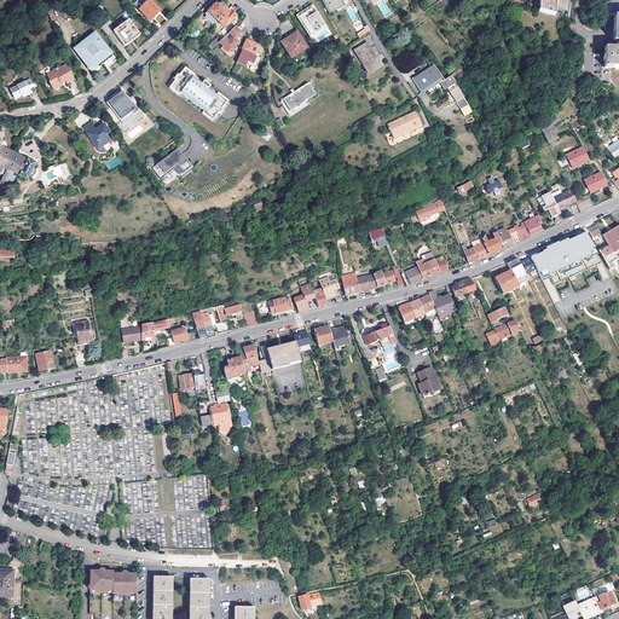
[(146,3),(139,10),(150,21),(160,11),(149,0),(149,1),(146,3)]
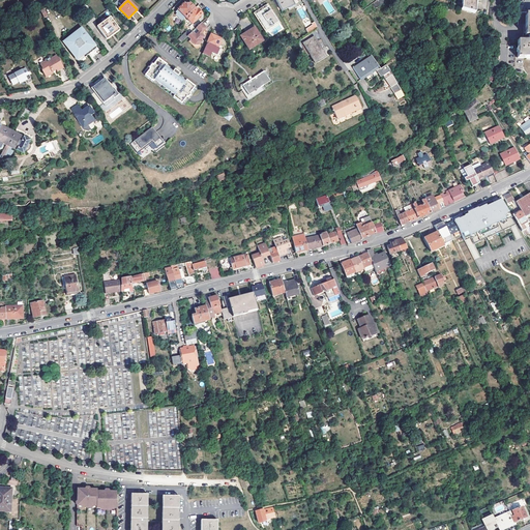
[(291,0),(276,0),(283,10),(288,8),(289,8),(291,9),(293,8),(294,6),(293,5),(294,4),(291,0)]
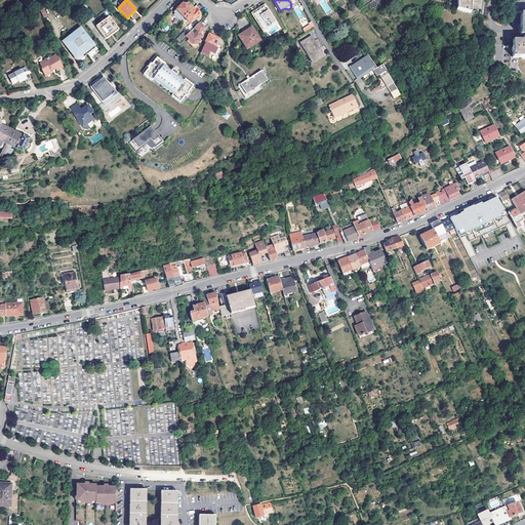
[(374,0),(373,2),(371,3),(375,8),(382,2),(380,0),(379,1),(378,0),(374,0)]
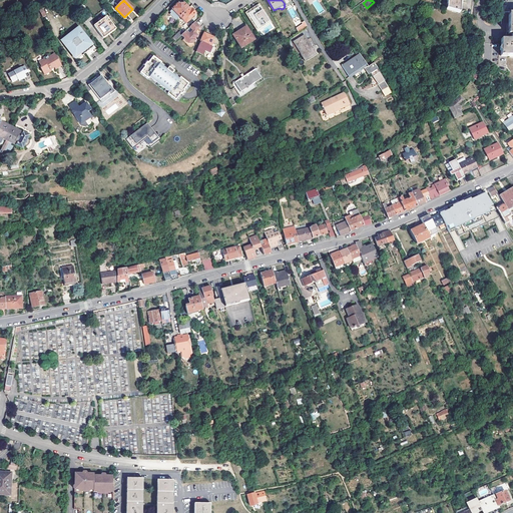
[(460,13),(461,0),(460,0),(447,0),(447,9),(460,13)]
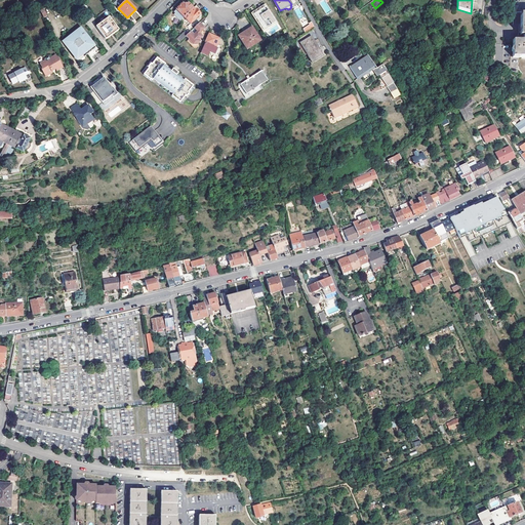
[(184,17),(192,8),(187,3),(183,3),(176,9),(184,17)]
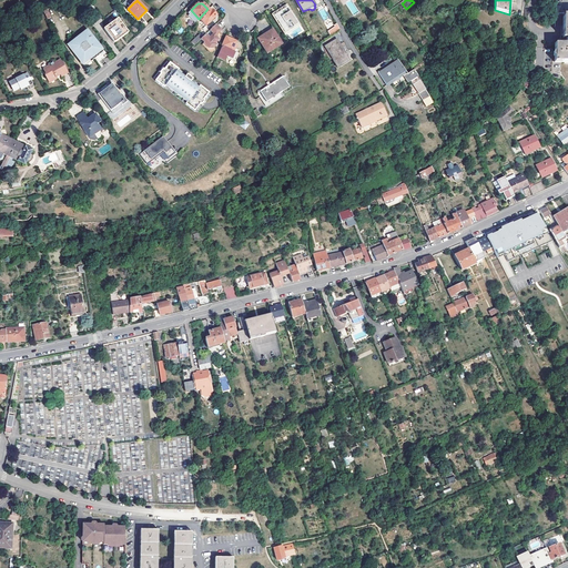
[(287,4),(272,13),(285,34),(301,26),(287,4)]
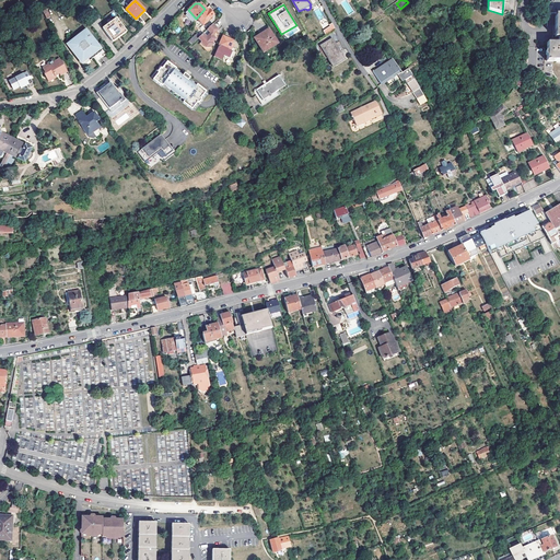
[(205,9),(196,19),(203,25),(213,15),(209,11),(208,12),(205,9)]
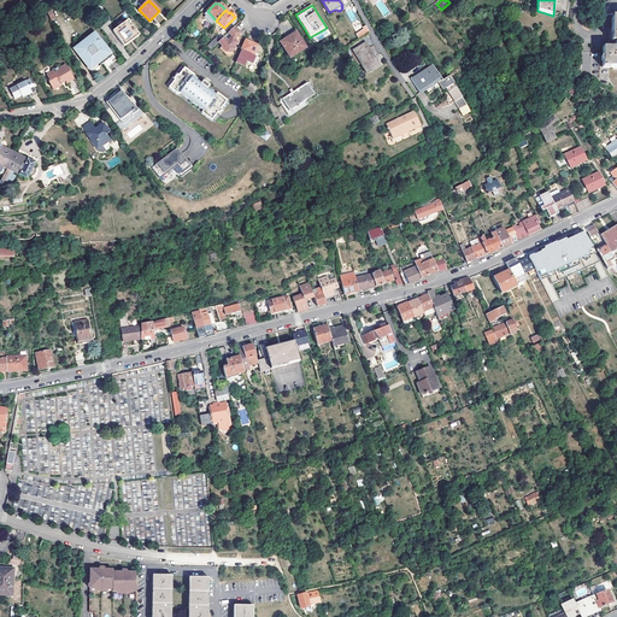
[(216,21),(207,11),(204,15),(212,24),(216,21)]
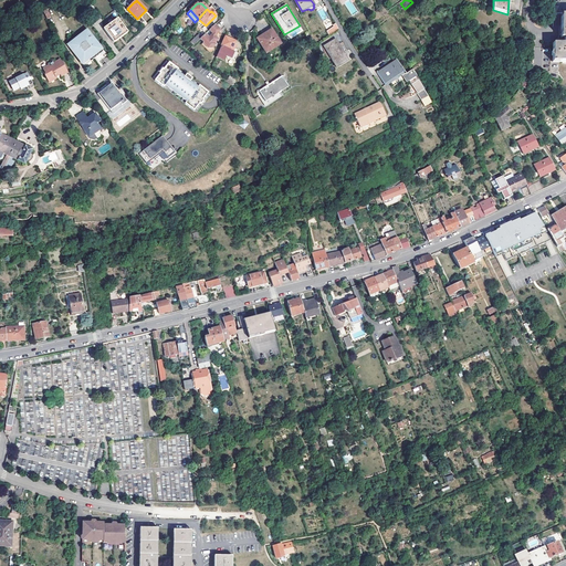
[(563,12),(562,12),(561,41),(561,43),(553,43),(553,62),(565,61),(565,14),(563,16),(563,12)]
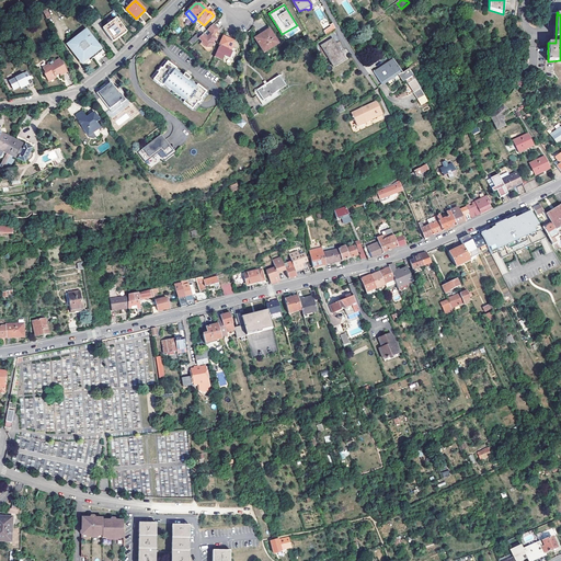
[(115,18),(102,29),(103,30),(116,20),(115,18)]
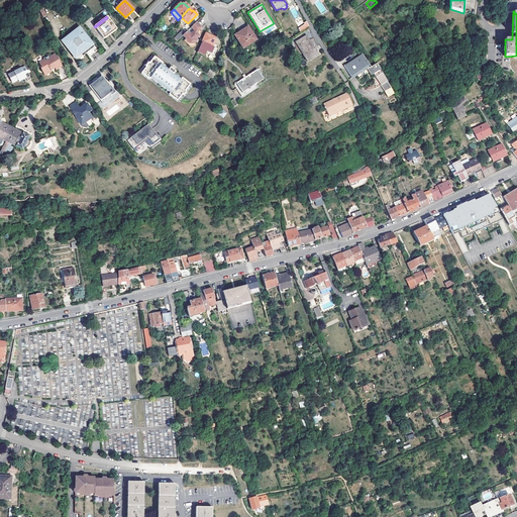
[(107,18),(95,27),(103,38),(116,28),(107,18)]
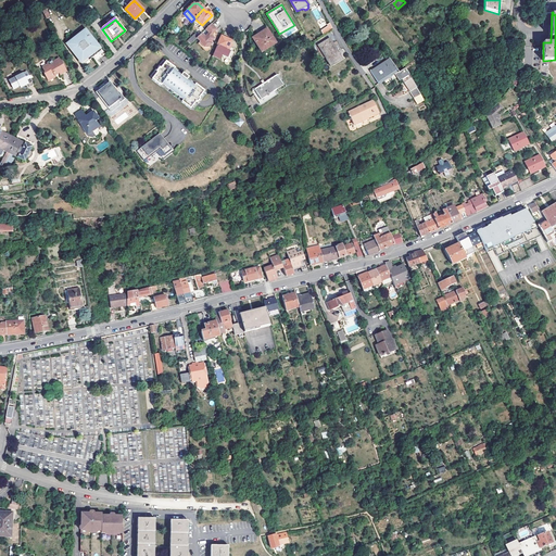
[(212,36),(216,30),(217,30),(212,24),(199,37),(197,39),(200,41),(199,42),(204,48),(210,48),(213,43),(212,42),(215,39),(212,36)]
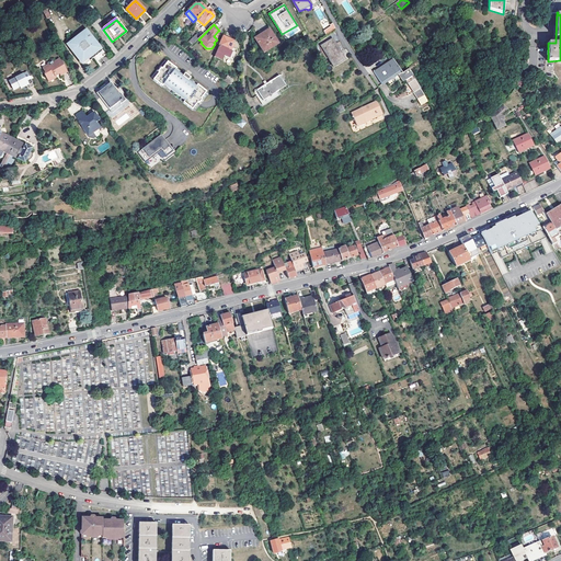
[(270,30),(256,37),(264,52),(278,43),(270,30)]
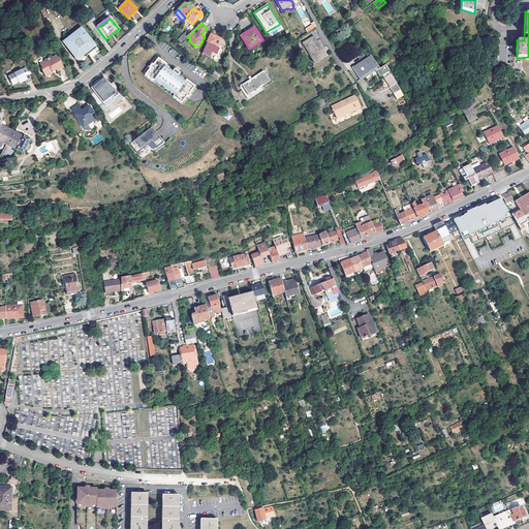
[(65,42),(82,30),(81,29),(64,42),(64,43),(65,42)]
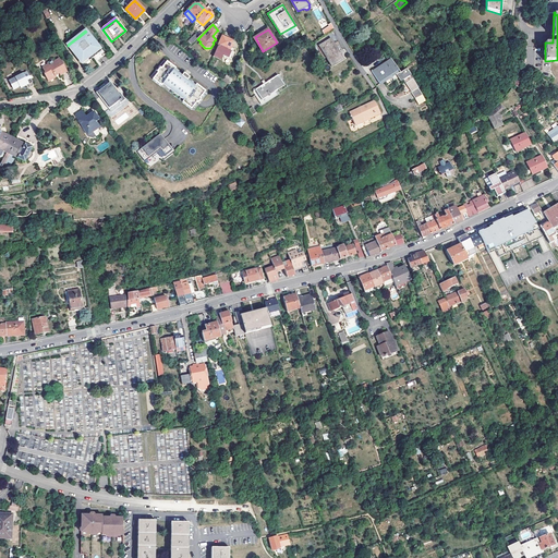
[(125,31),(111,41),(112,41),(125,32),(125,31)]
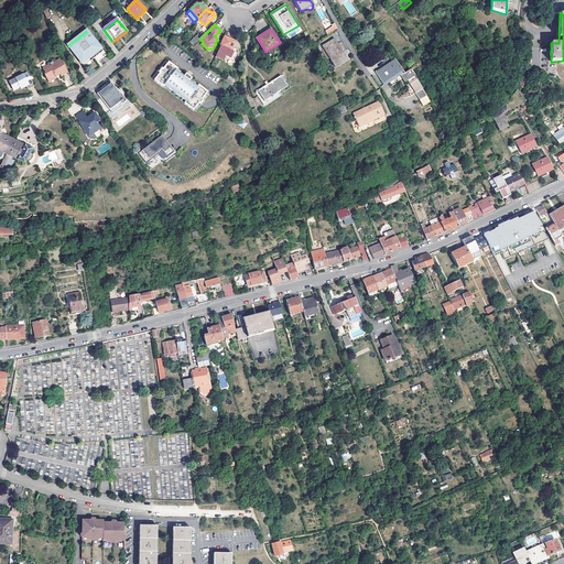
[(87,32),(69,45),(83,62),(93,54),(96,57),(99,61),(106,55),(87,32)]
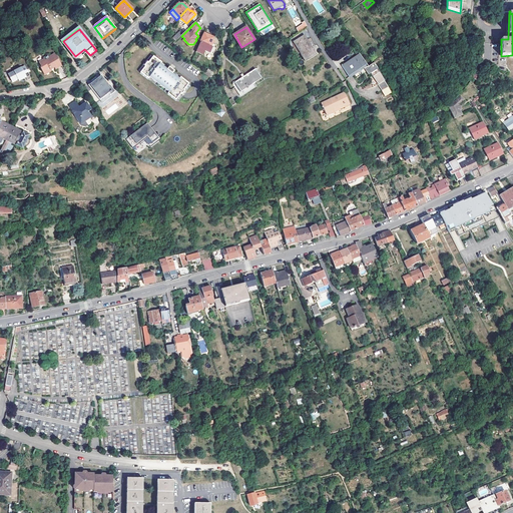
[(176,41),(179,37),(181,36),(183,34),(180,31),(173,38),(176,41)]
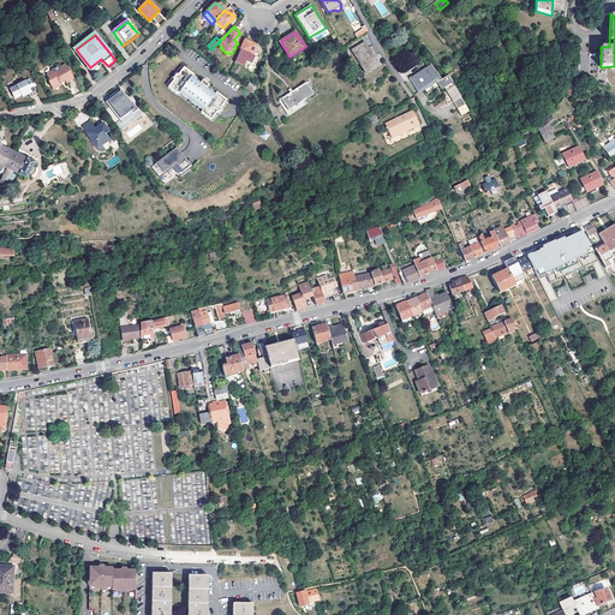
[(256,46),(245,40),(240,48),(237,57),(234,65),(238,67),(239,65),(244,64),(254,69),(257,61),(255,60),(256,58),(254,55),(255,52),(254,51),(256,46)]
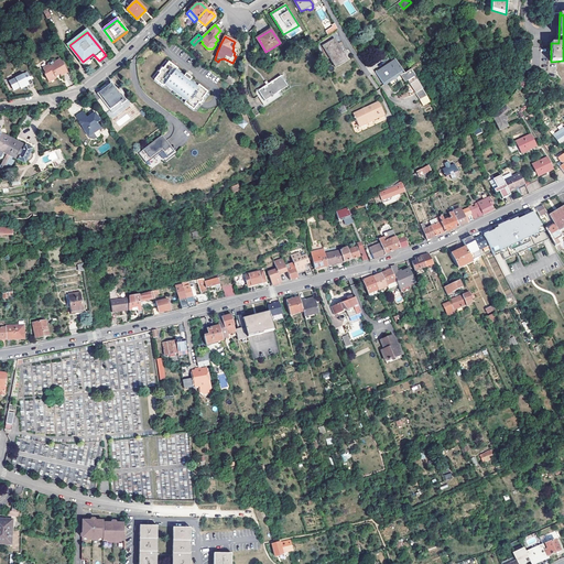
[(208,52),(213,49),(207,49),(202,43),(203,42),(199,40),(197,41),(208,52)]
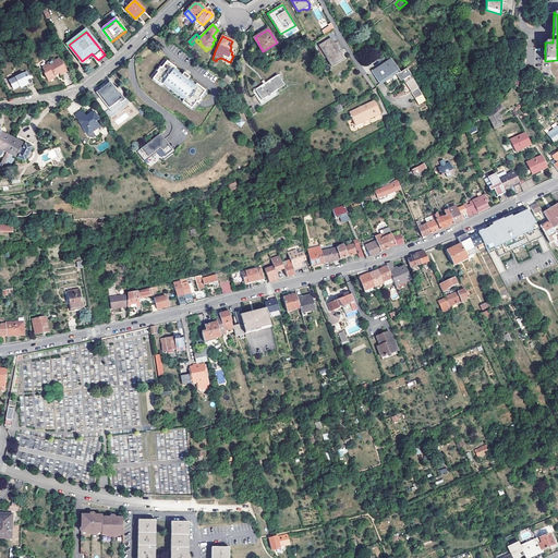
[(329,63),(341,57),(332,39),(320,45),(329,63)]
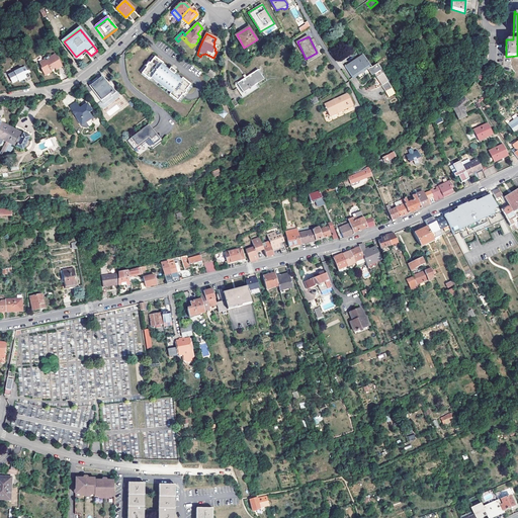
[(77,61),(88,53),(85,50),(76,57),(64,41),(63,42),(77,61)]
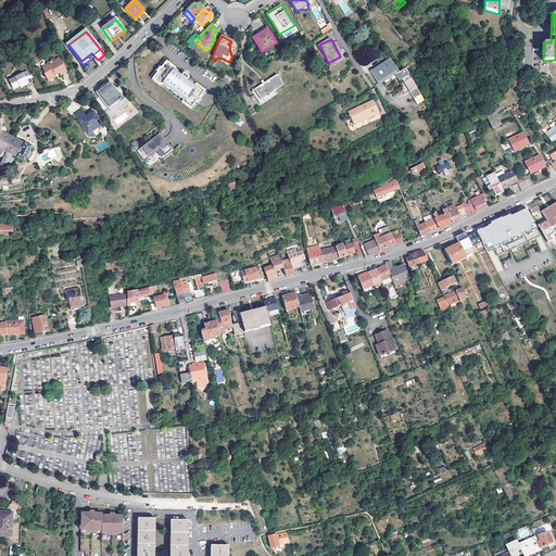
[(49,64),(43,68),(47,73),(45,74),(50,80),(57,77),(55,76),(60,73),(61,75),(67,72),(60,59),(53,62),(52,60),(48,63),(49,64)]
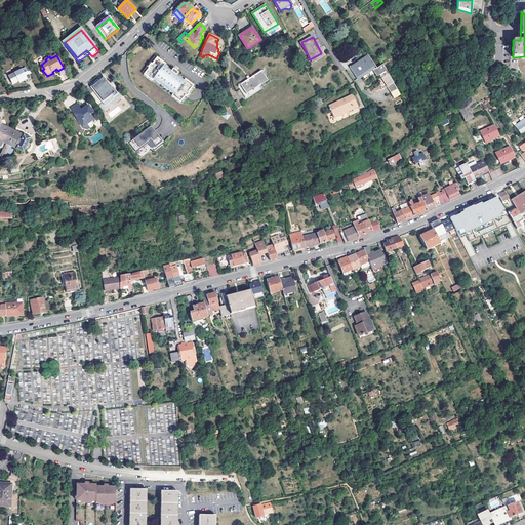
[(352,67),(360,80),(373,72),(377,69),(369,56),(352,67)]
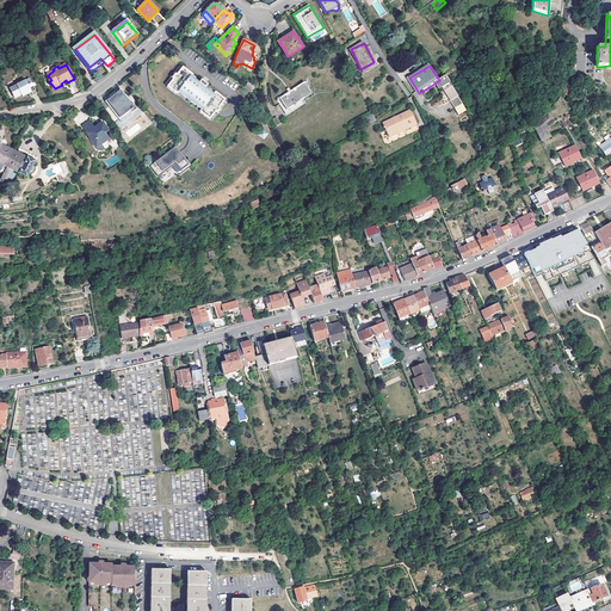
[(224,100),(215,93),(213,94),(205,88),(207,86),(201,81),(198,84),(191,76),(192,75),(183,67),(177,74),(176,73),(172,78),(173,79),(167,86),(177,94),(178,92),(201,110),(199,112),(209,121),(215,112),(217,113),(221,109),(218,107),(224,100)]
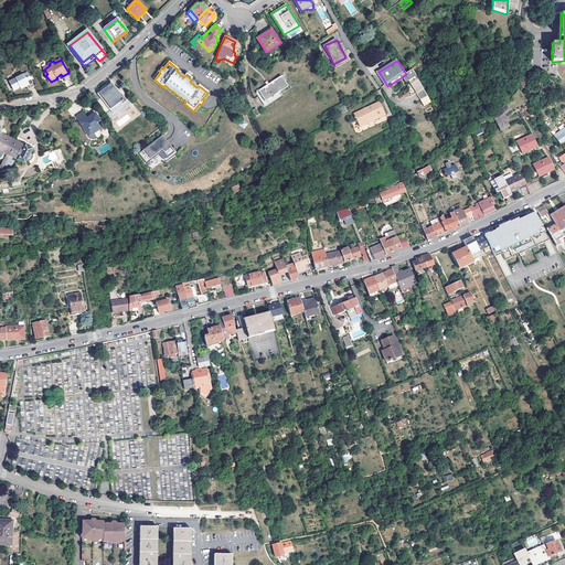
[(404,82),(405,82),(407,80),(423,106),(429,102),(413,70),(406,74),(402,77),(404,82)]
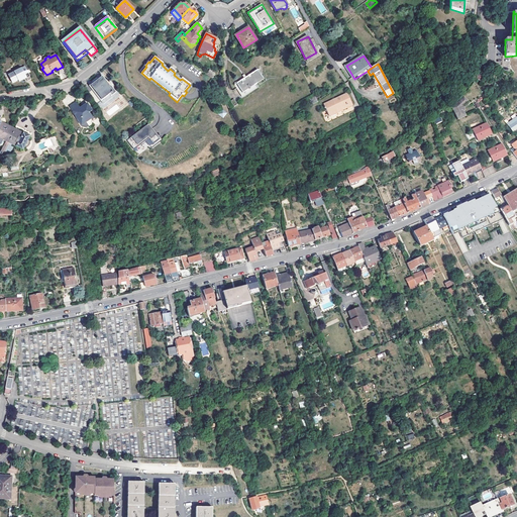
[(29,73),(26,66),(10,75),(14,83),(20,80),(21,82),(23,81),(22,79),(27,77),(26,75),(29,73)]
